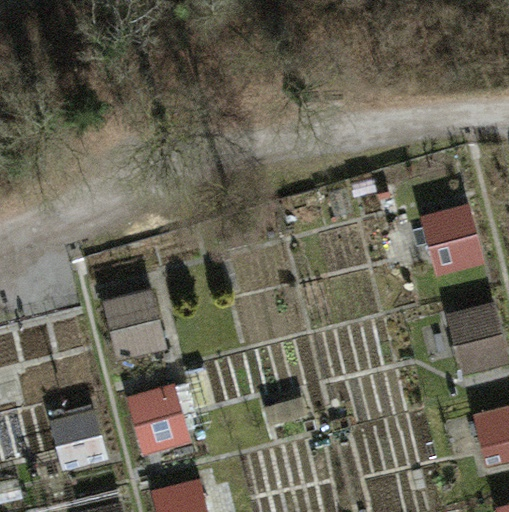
[(469,203),(417,217),(433,278),(485,264),(469,203)]
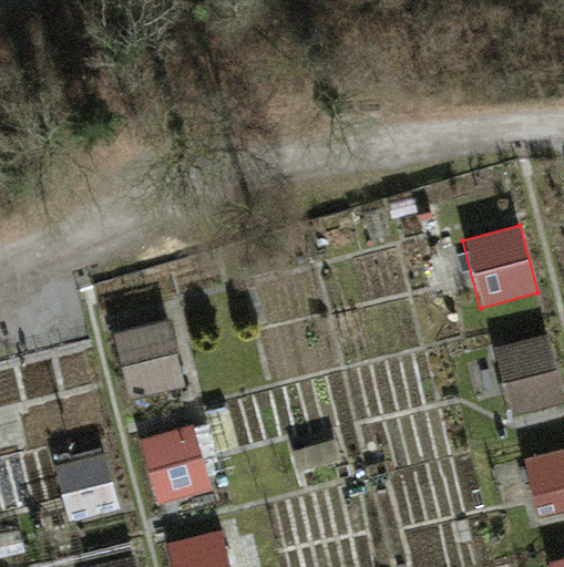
[(112,338),(131,402),(186,387),(167,322),(112,338)]
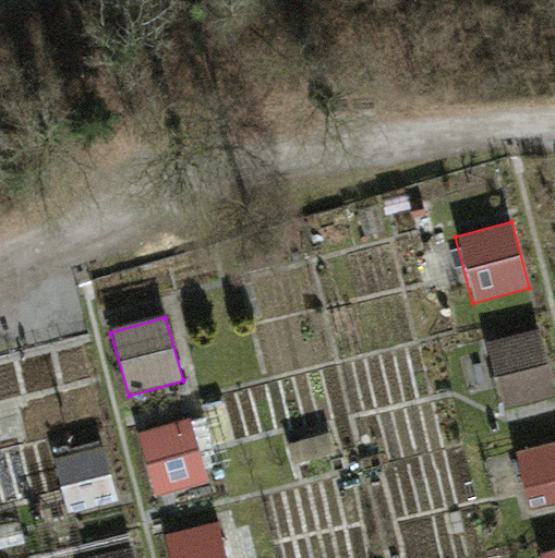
[(483,343),(504,415),(554,400),(554,384),(539,328),(483,343)]
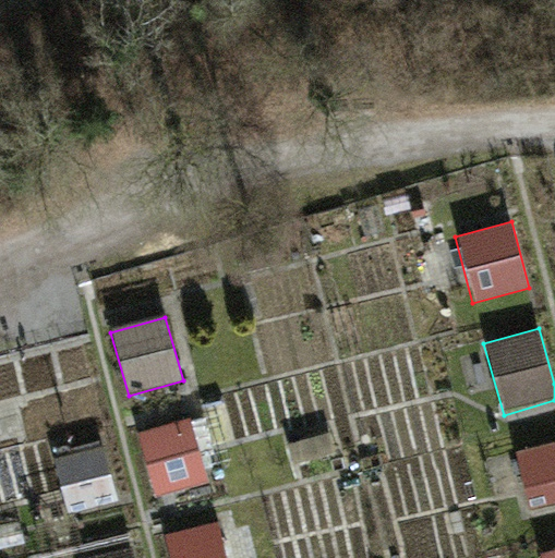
[(136,431),(152,498),(207,485),(192,417),(136,431)]
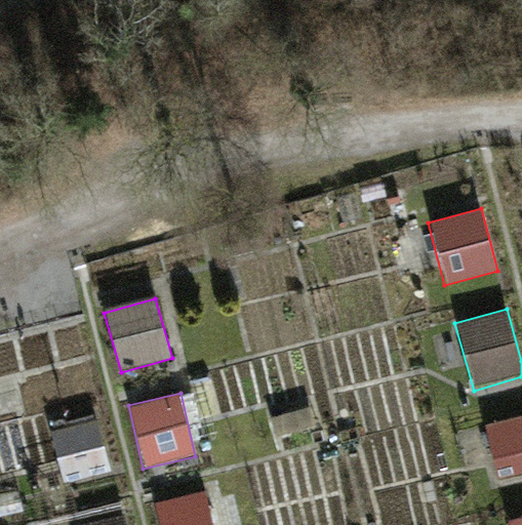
[(49,426),(64,483),(111,472),(95,413),(49,426)]
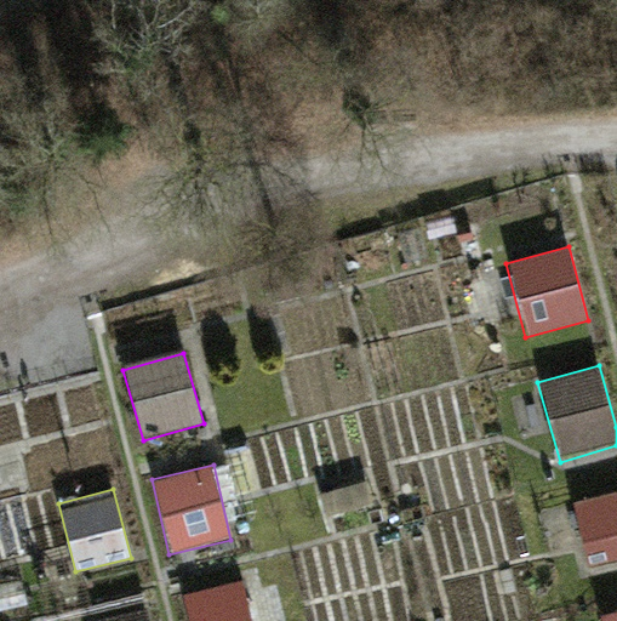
[(588,569),(616,560),(616,490),(570,503),(588,569)]
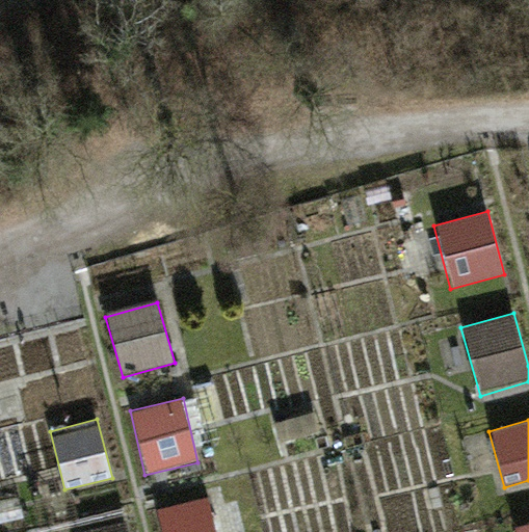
[(216,531),(208,496),(154,509),(159,531),(216,531)]
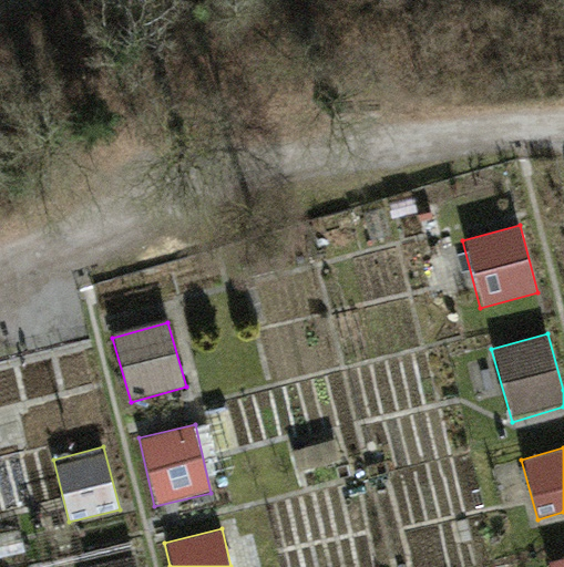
[(133,566),(131,554),(79,566),(133,566)]
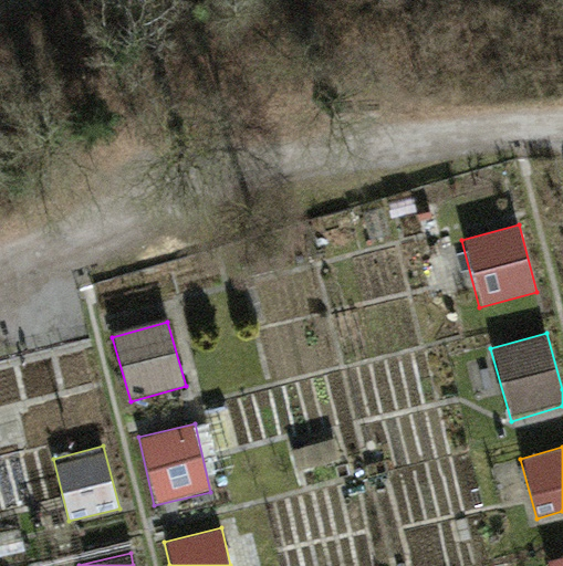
[(546,565),(562,565),(562,555),(545,561),(546,565)]
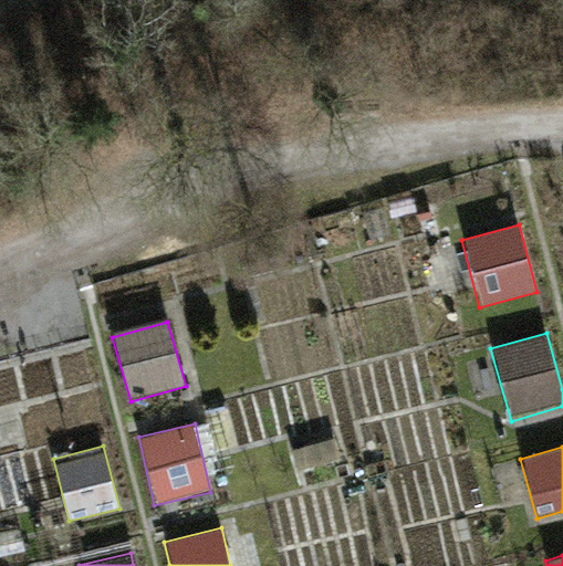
All buildings are outlined.
